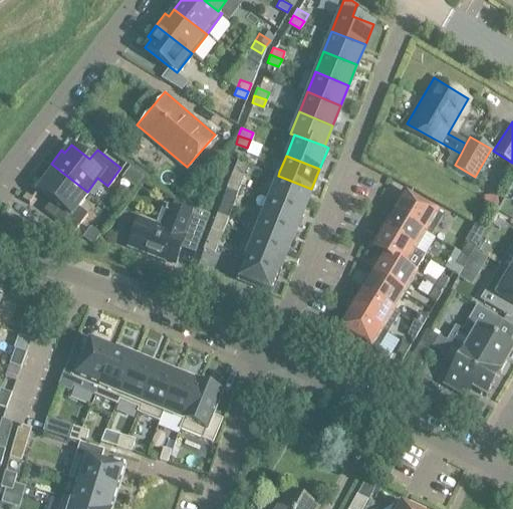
[(40,177),(43,180),(37,188),(51,198),(43,208),(72,230),(86,212),(77,205),(87,192),(51,164),(40,177)]
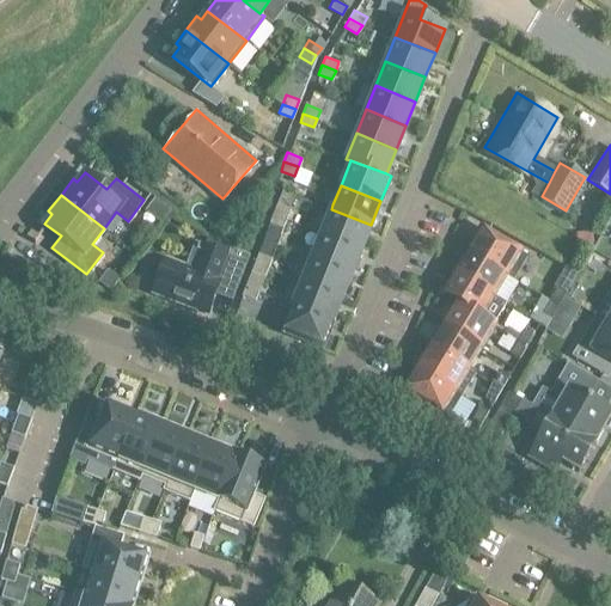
[(289,209),(276,203),(273,213),(286,218),(289,209)]
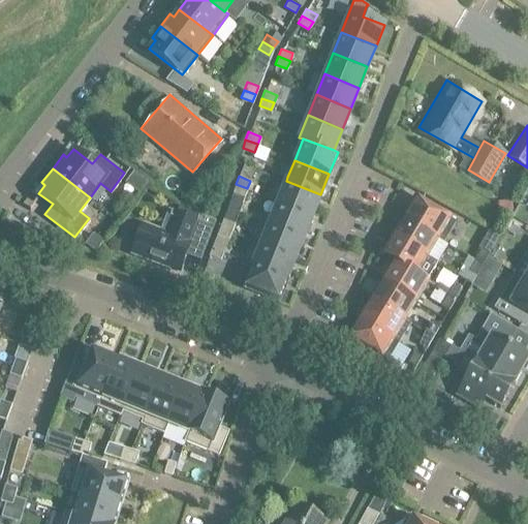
[(286,181),(277,202),(312,216),(320,194),(286,181)]
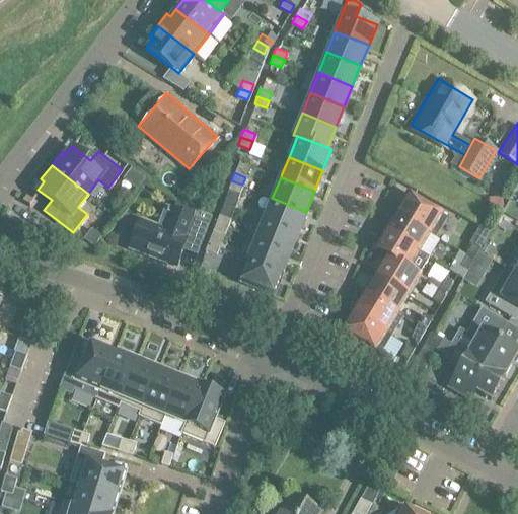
[(231,180),(228,188),(239,192),(242,185),(231,180)]
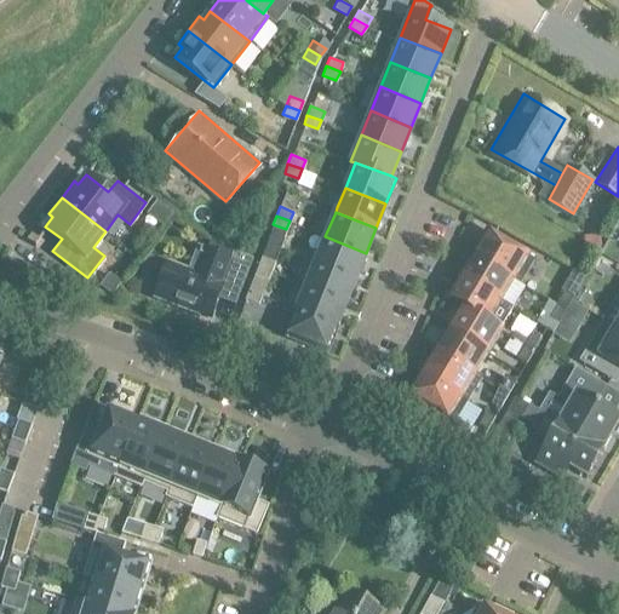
[(475,254),(513,277),(520,281),(534,258),(489,230),(475,254)]
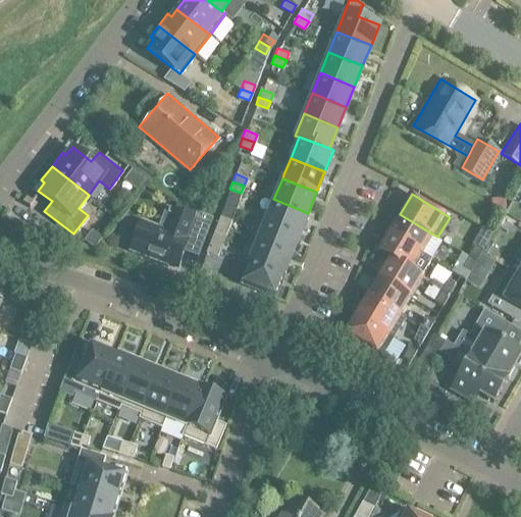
[(504,194),(490,197),(492,209),(507,206),(504,194)]
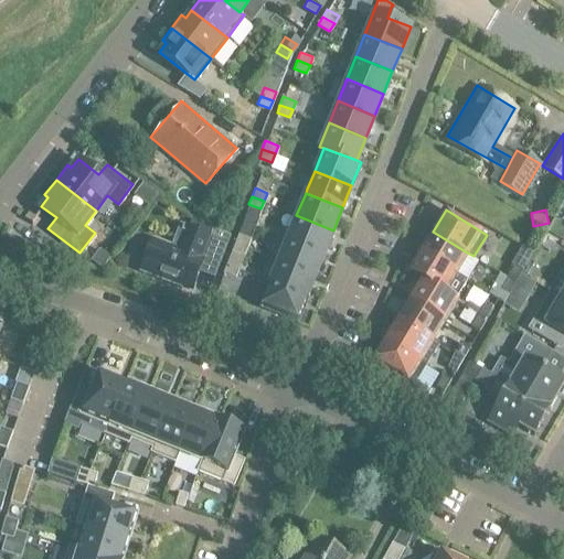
[(296,215),(287,237),(325,253),(333,230),(296,215)]
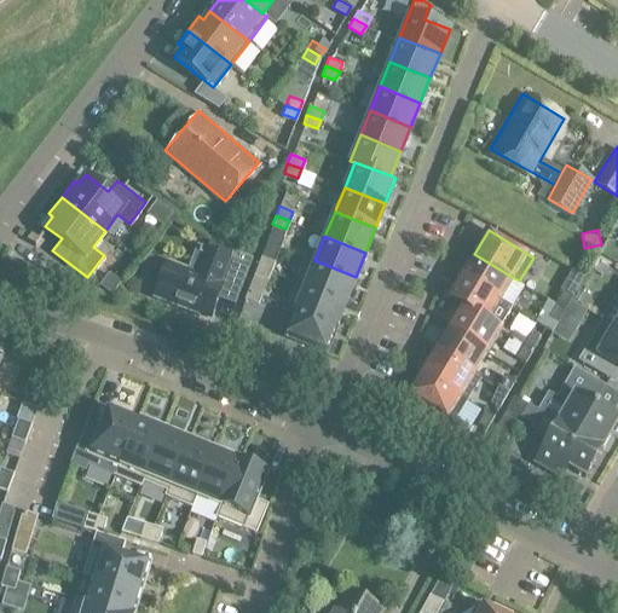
[(174,265),(162,295),(209,314),(217,296),(225,273),(243,281),(249,262),(217,249),(206,277),(194,272),(174,264),(174,265)]
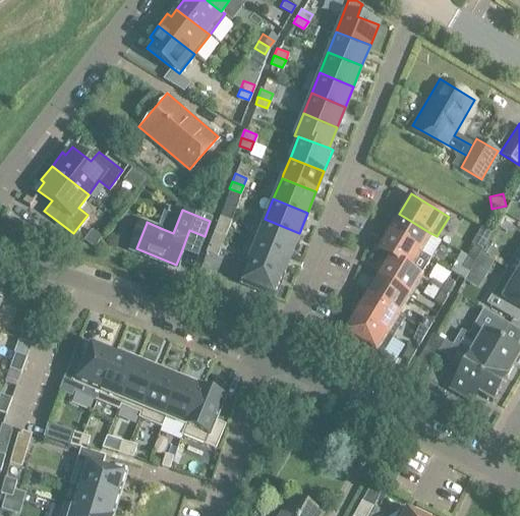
[(399,214),(388,231),(420,250),(430,233),(399,214)]
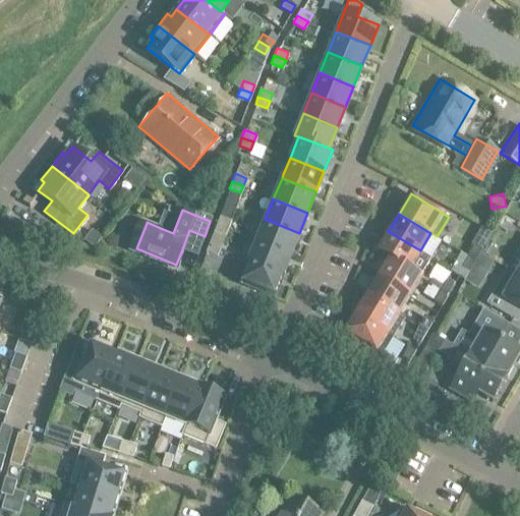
[(220,215),(217,222),(228,226),(231,219),(220,215)]
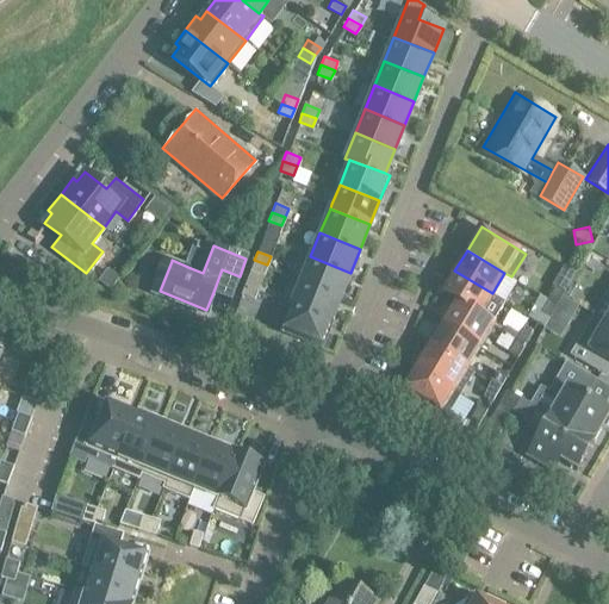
[(310,256),(300,280),(341,297),(350,273),(310,256)]
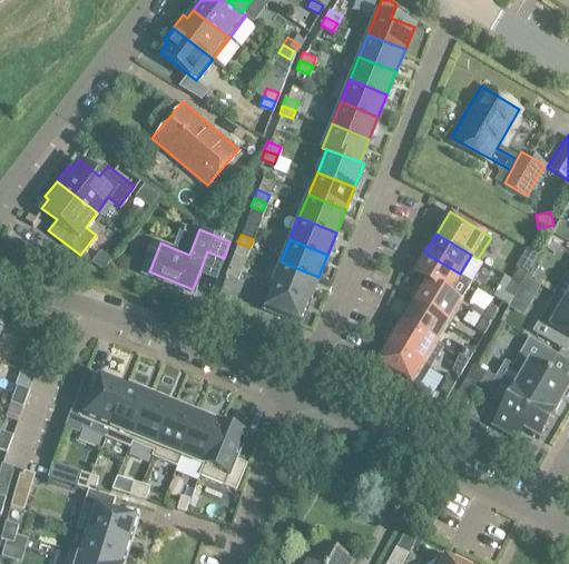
[(237,243),(234,250),(246,256),(249,247),(237,243)]
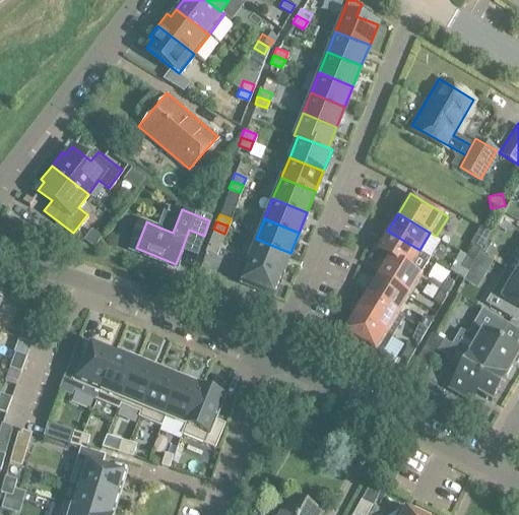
[(91,228),(83,238),(93,246),(102,235),(91,228)]
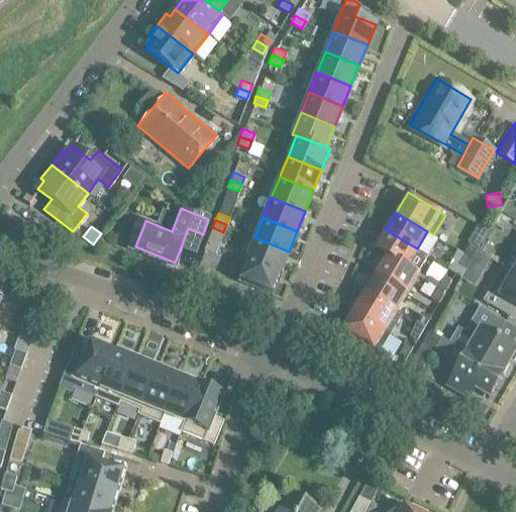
[(385,229),(374,248),(386,256),(386,253),(403,264),(406,266),(417,273),(427,254),(424,252),(417,248),(385,229)]
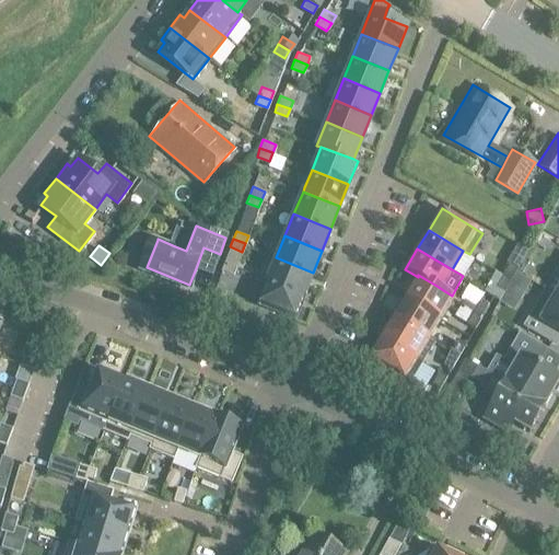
[(313,273),(276,257),(267,280),(304,295),(313,273)]
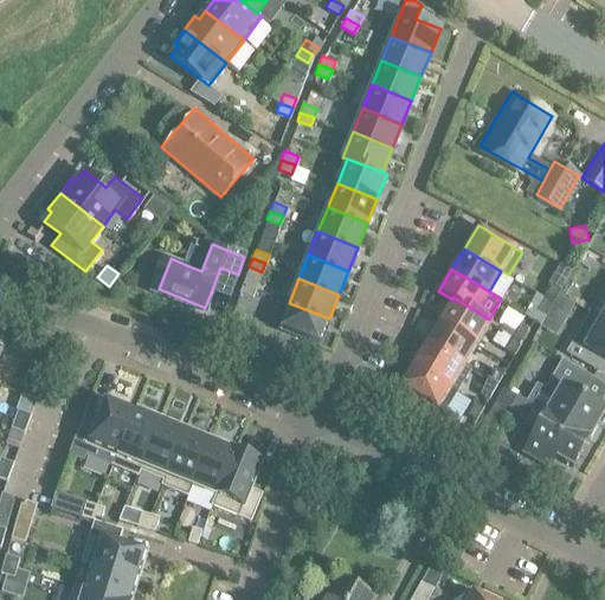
[(243,282),(239,291),(252,296),(256,288),(243,282)]
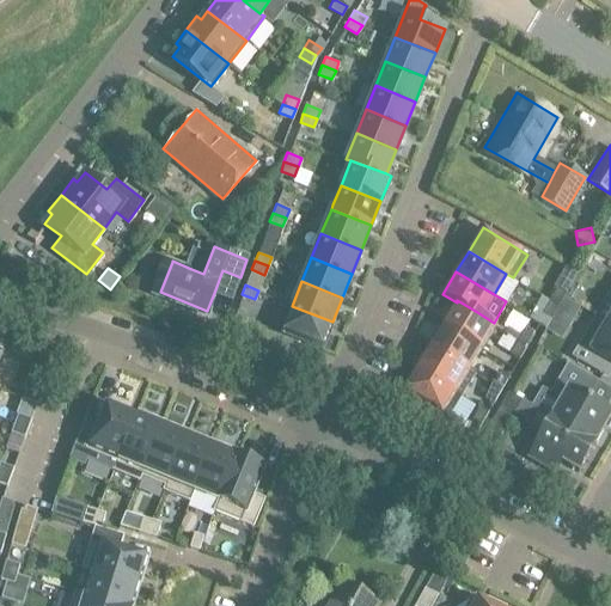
[(548,299),(557,304),(564,292),(556,287),(548,299)]
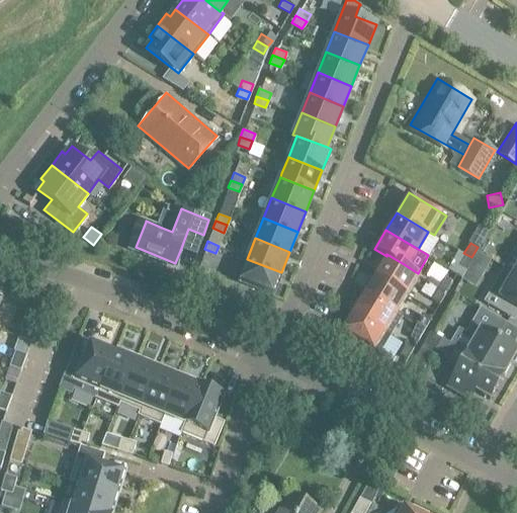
[(471,257),(463,253),(457,263),(465,267),(471,257)]
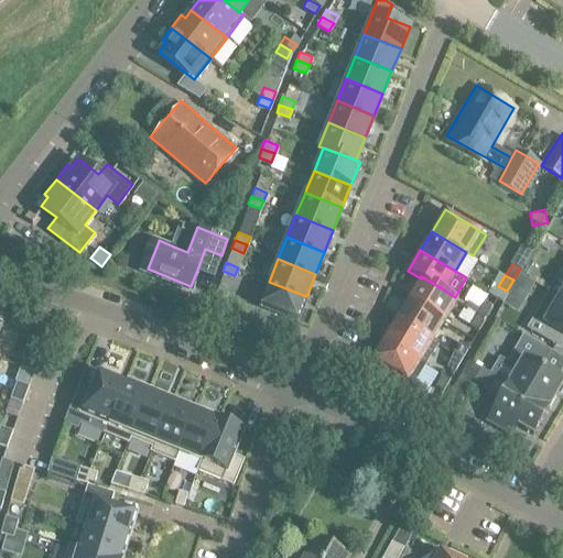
[(421,279),(409,297),(443,318),(456,297),(455,297),(443,290),(440,287),(421,276),(421,279)]
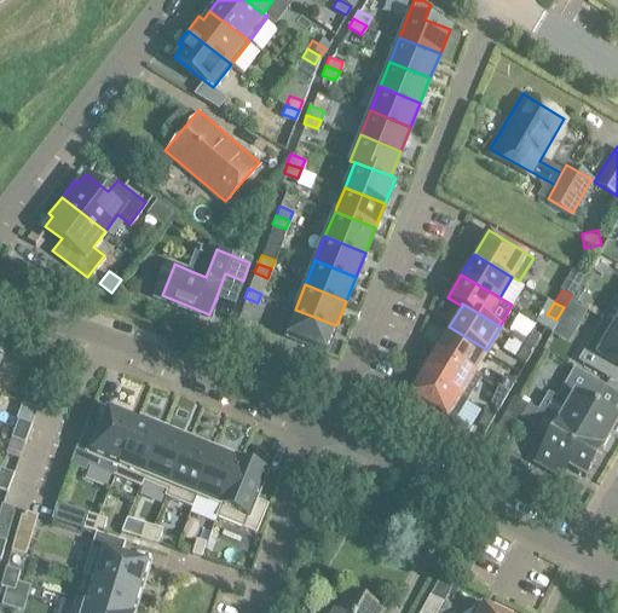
[(336,325),(295,310),(286,333),(327,351),(336,325)]
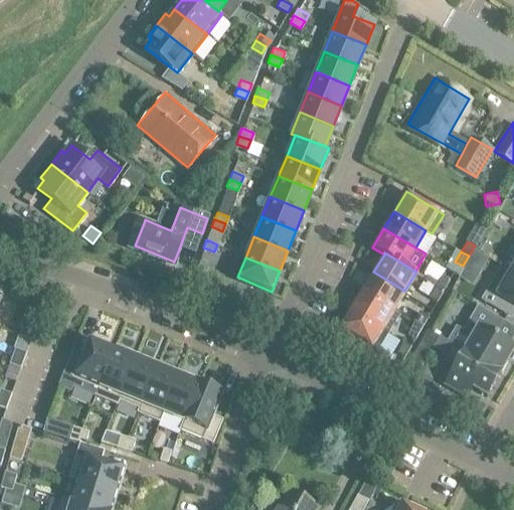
[(492,278),(480,297),(506,313),(512,302),(513,303),(513,271),(509,269),(500,283),(492,278)]
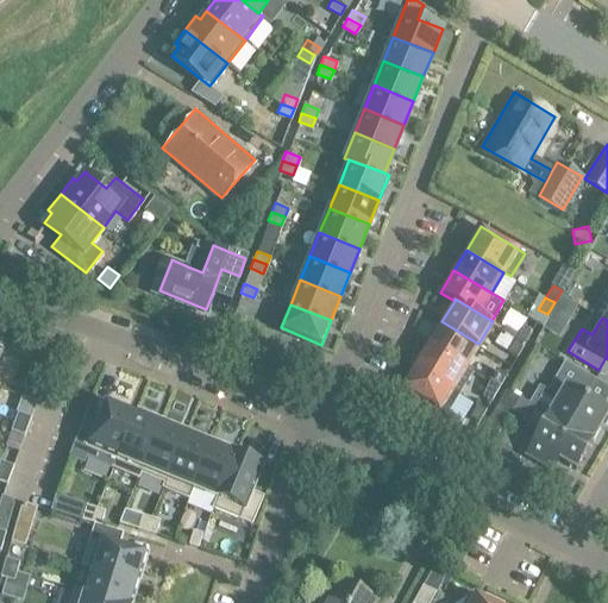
[(442,321),(428,341),(467,364),(478,344),(442,321)]
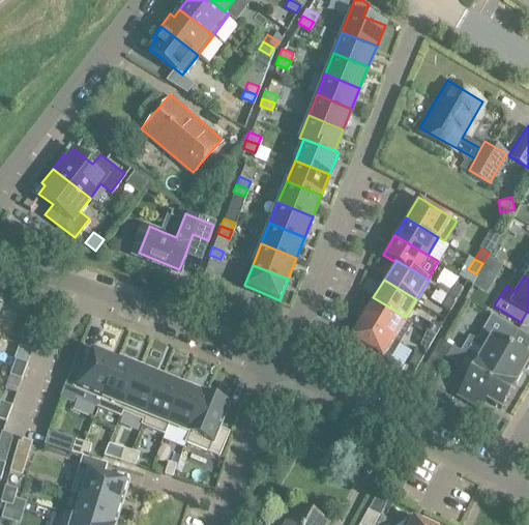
[(454,282),(448,293),(456,297),(463,286),(454,282)]
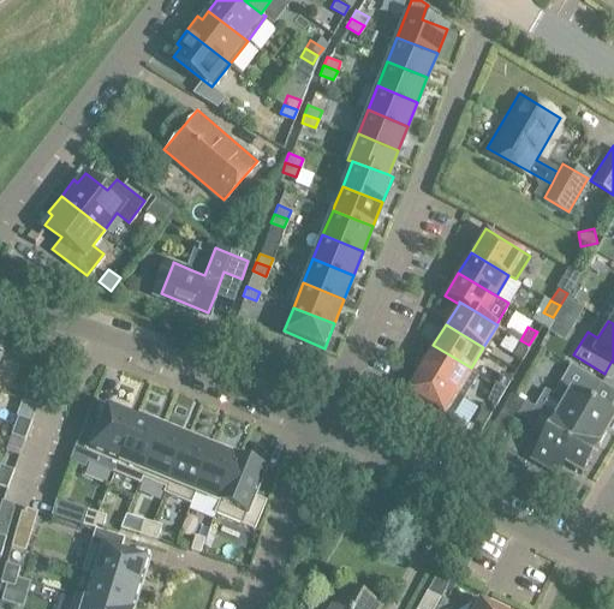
[(520,340),(512,353),(522,359),(529,345),(520,340)]
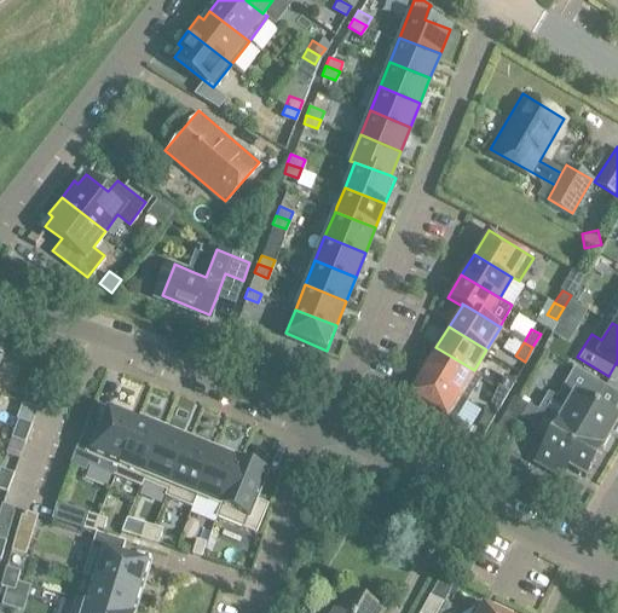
[(435,350),(423,369),(461,392),(467,397),(480,375),(474,370),(435,347),(435,350)]
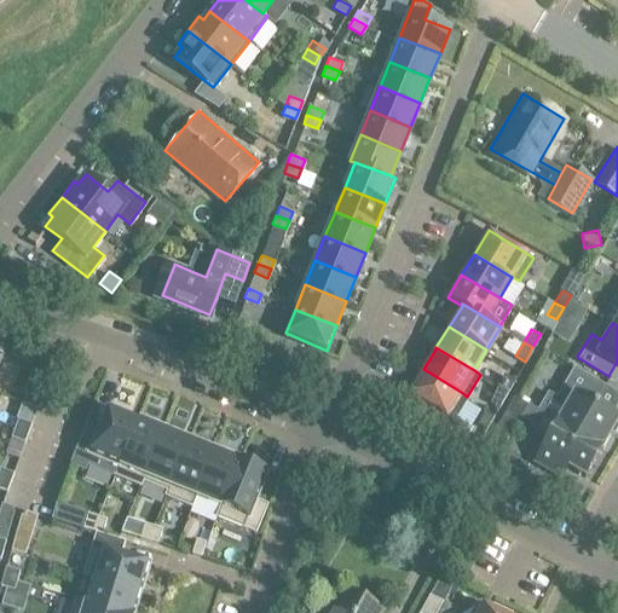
[(423,369),(409,393),(452,420),(467,397),(461,392),(423,369)]
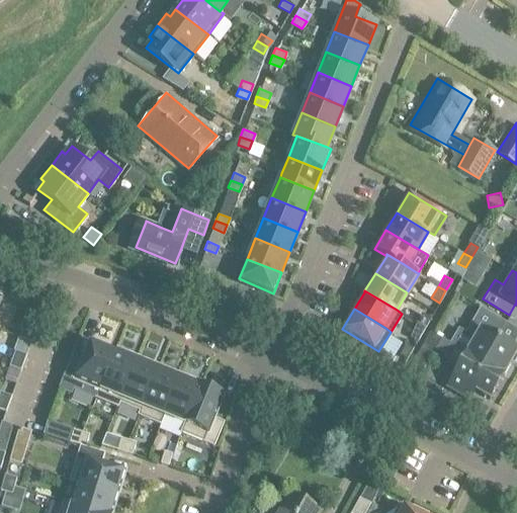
[(423,312),(416,323),(424,328),(431,317),(423,312)]
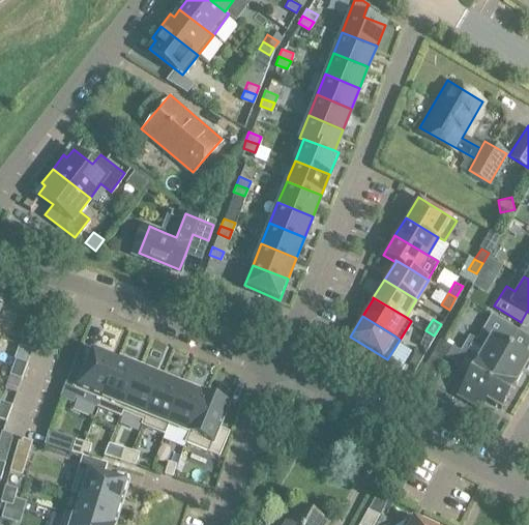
[(488,319),(476,339),(487,345),(477,360),(516,382),(528,357),(528,356),(512,348),(508,345),(515,334),(488,319)]
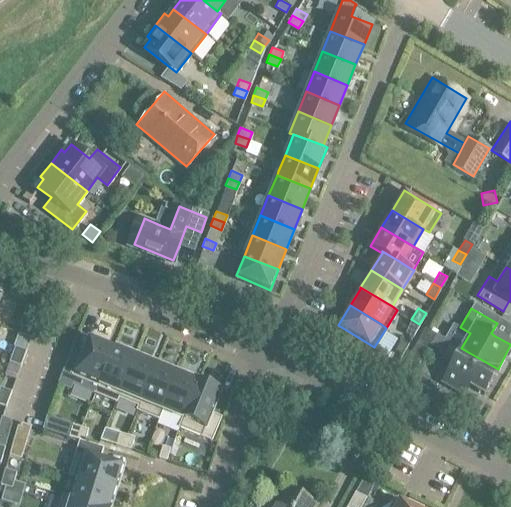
[(411,319),(405,331),(413,335),(419,324),(411,319)]
